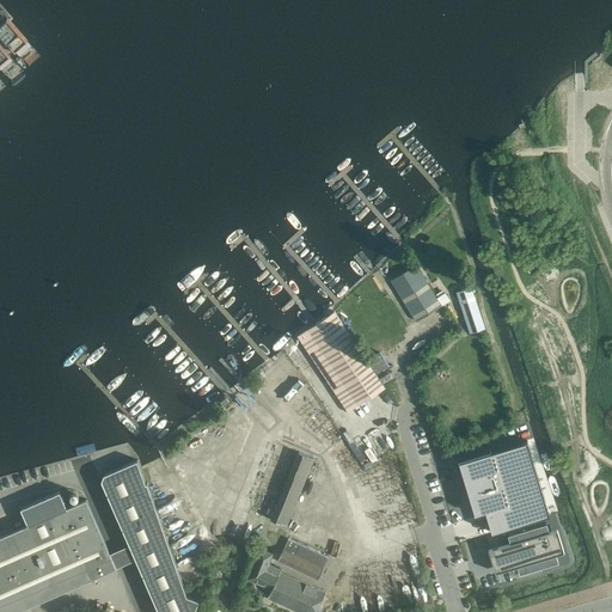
[(28,41),(7,18),(0,23),(0,34),(2,37),(0,40),(0,44),(8,54),(13,50),(14,51),(28,41)]
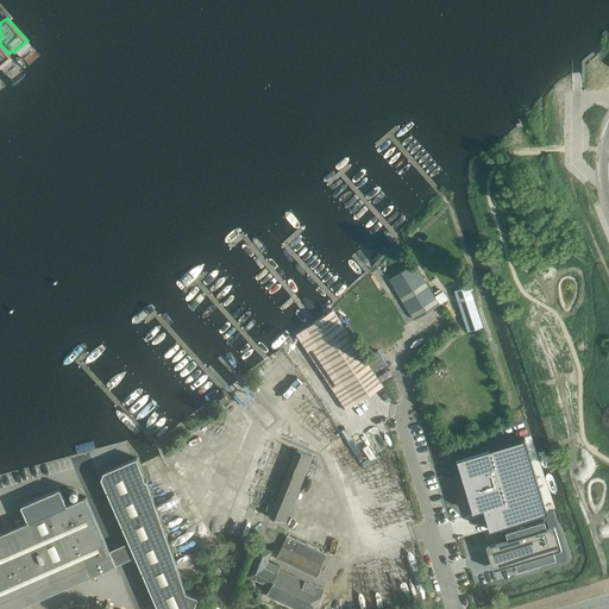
[(0,44),(0,63),(10,56),(8,54),(0,44)]
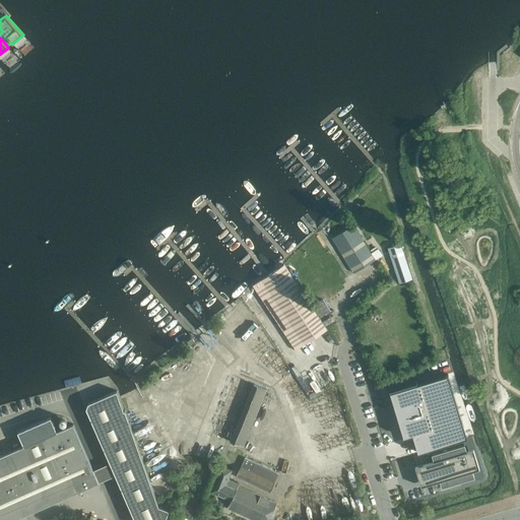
[(420,107),(414,113),(423,122),(429,116),(420,107)]
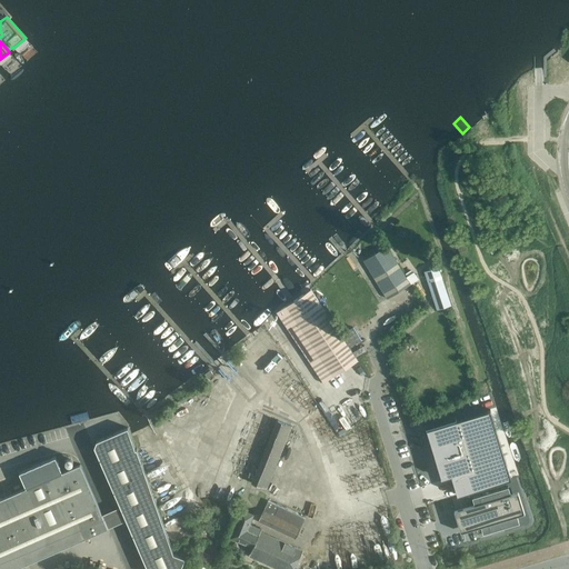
[(386,246),(363,260),(387,298),(410,283),(386,246)]
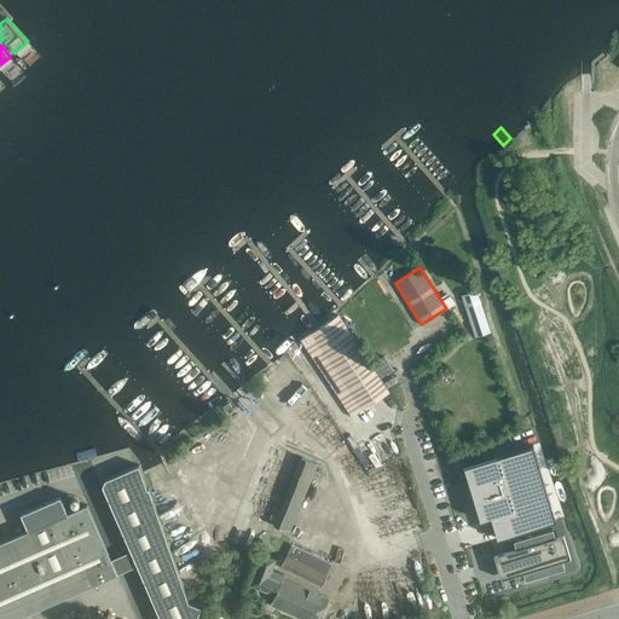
[(476,290),(462,295),(475,336),(491,331),(476,290)]
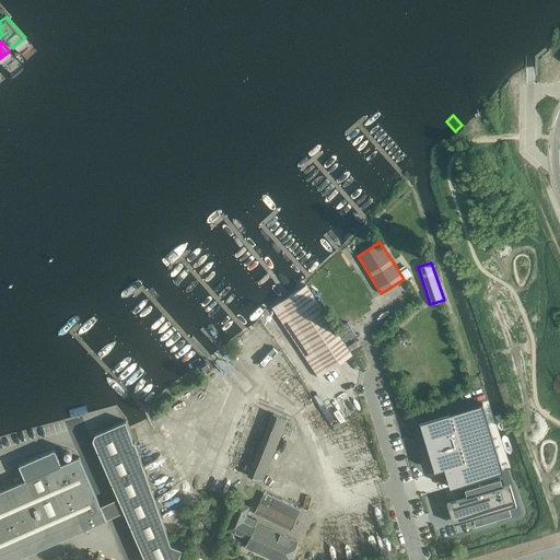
[(281,301),(272,306),(318,376),(328,370),(354,351),(308,282),(281,301)]
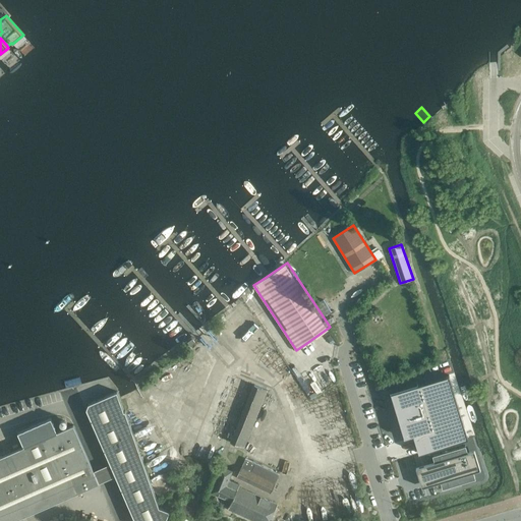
[(457,402),(449,374),(391,393),(394,403),(399,419),(404,438),(413,435),(418,453),(426,450),(468,438),(457,402)]
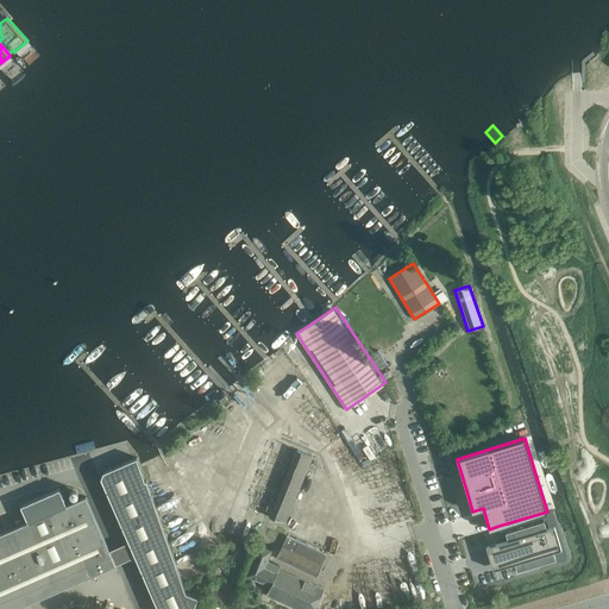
[(296,450),(270,518),(286,523),(312,456),(296,450)]
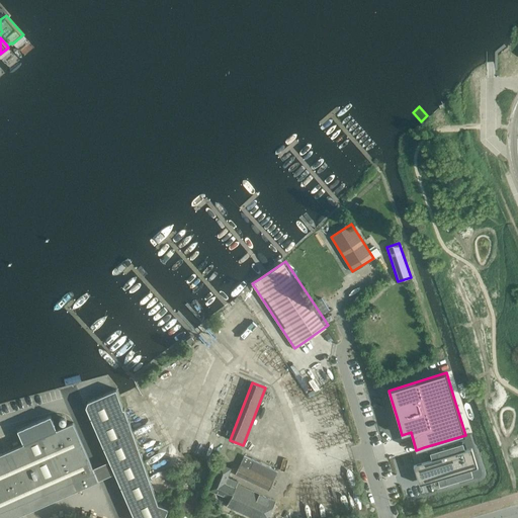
[(88,402),(86,407),(134,517),(164,517),(168,508),(158,504),(125,408),(124,408),(118,396),(116,389),(88,402)]
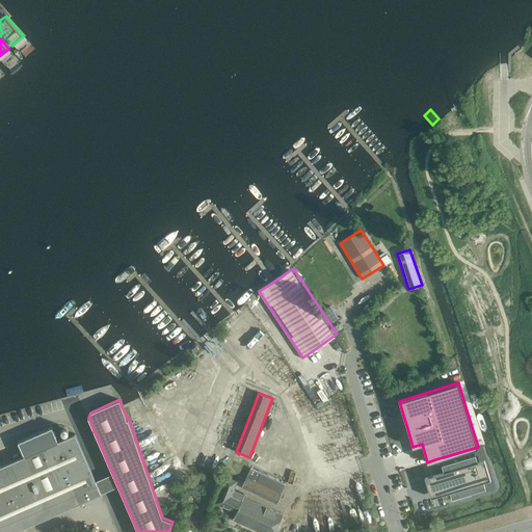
[(52,427),(18,442),(24,456),(53,444),(58,441),(52,427)]
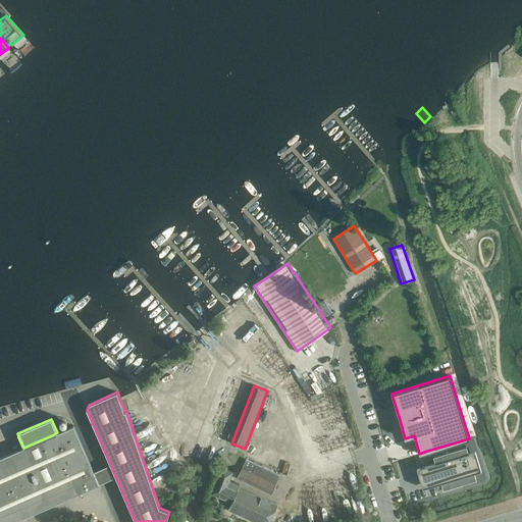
[(57,432),(52,435),(77,493),(99,484),(72,426),(57,432)]
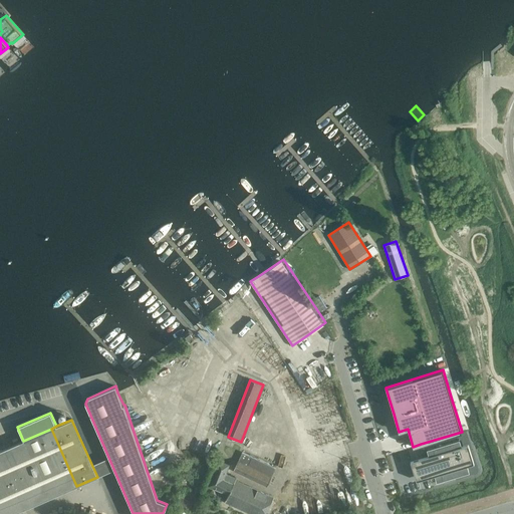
[(0,451),(0,450),(0,513),(11,513),(76,486),(51,429),(23,441),(11,446),(0,451)]
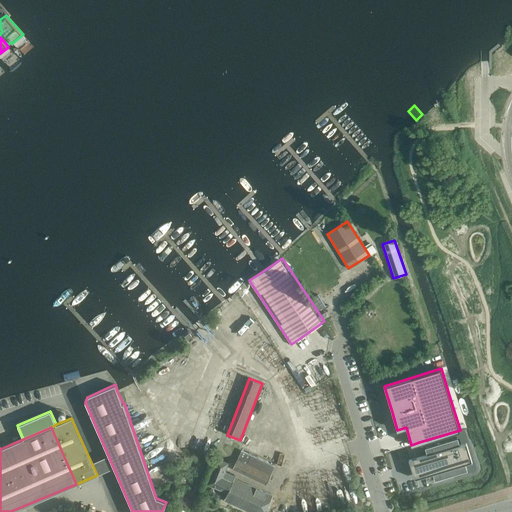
[(414,479),(432,473),(435,480),(441,478),(441,476),(460,471),(460,472),(467,470),(465,463),(472,461),(466,442),(459,444),(457,437),(450,439),(451,441),(432,446),(431,445),(425,447),(427,454),(408,459),(414,479)]
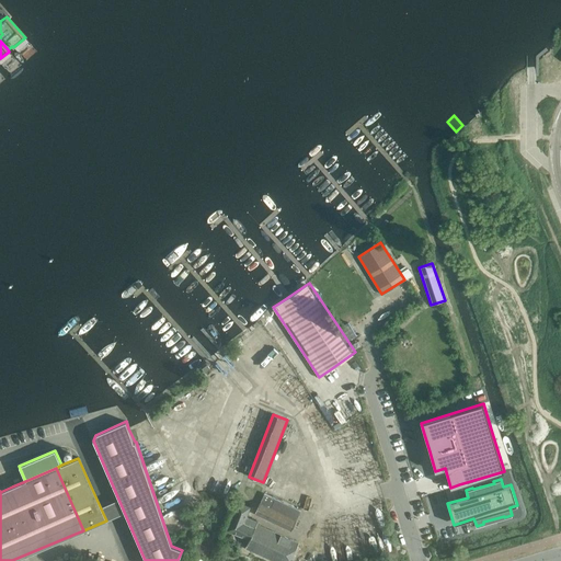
[(264,494),(255,514),(292,530),(300,511),(264,494)]
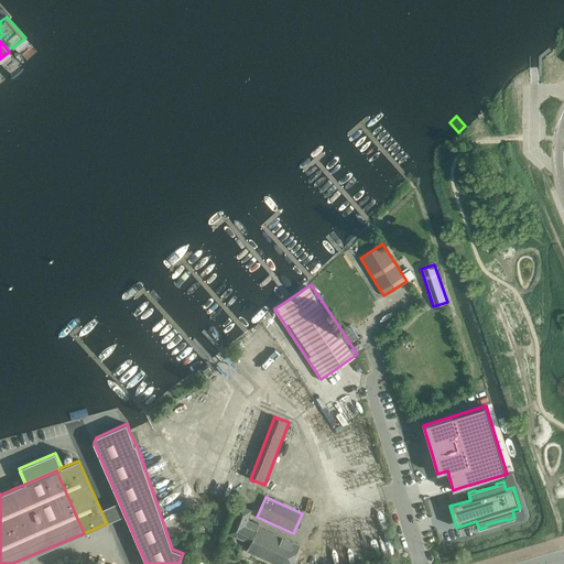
[(239,506),(228,533),(250,542),(257,527),(258,524),(247,520),(251,510),(239,506)]
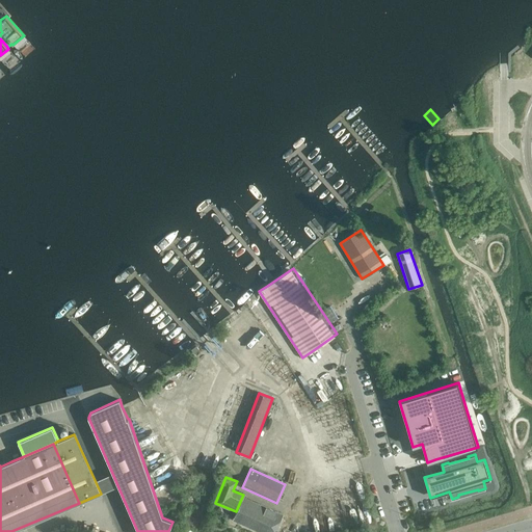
[(236,511),(232,519),(261,531),(273,531),(283,514),(242,497),(236,511)]
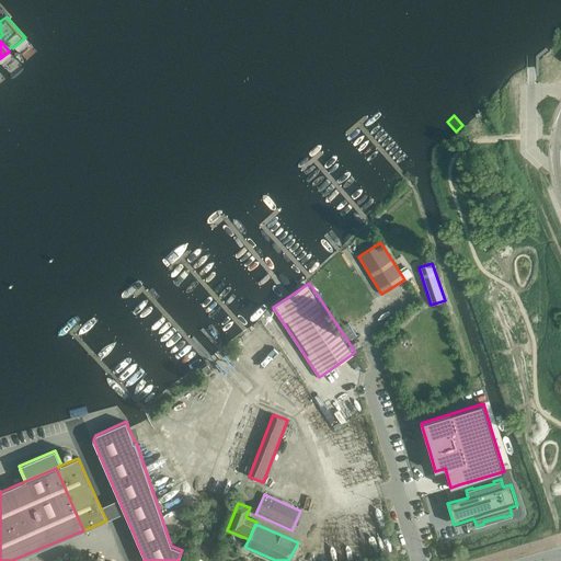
[(212,550),(199,545),(195,554),(207,560),(212,550)]
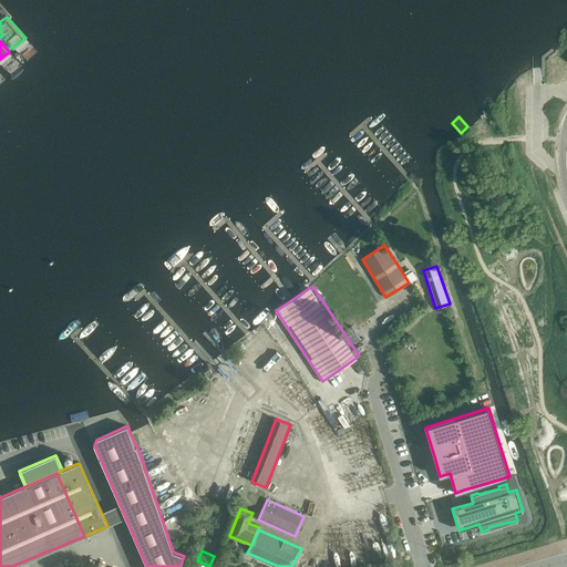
All buildings are outlined.
